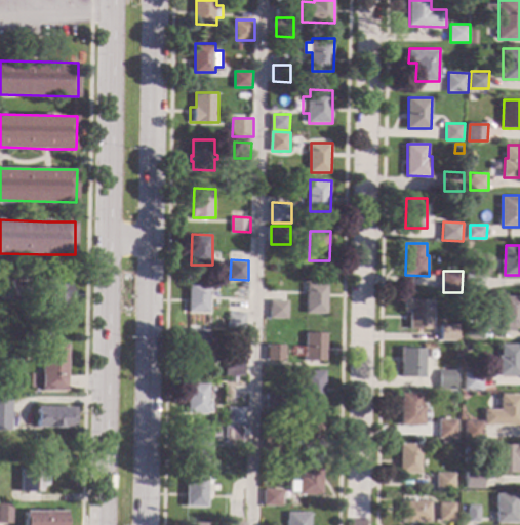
[(486,291),(468,290),(469,274),(487,274),(486,291)]
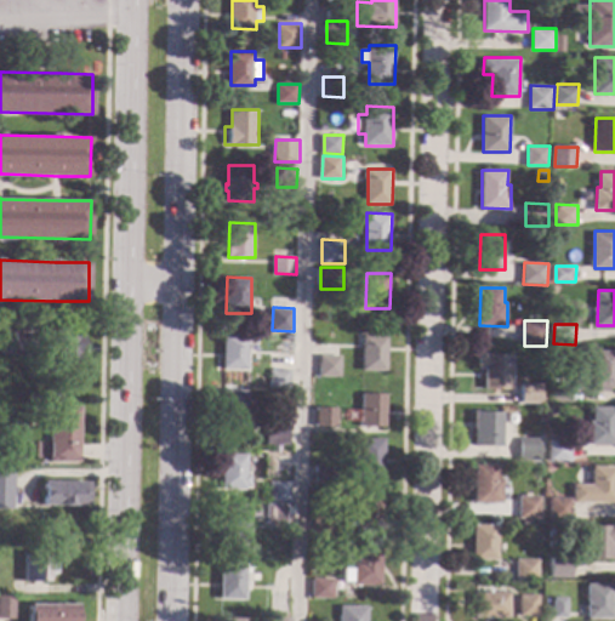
[(24,354),(1,355),(0,330),(23,329),(24,354)]
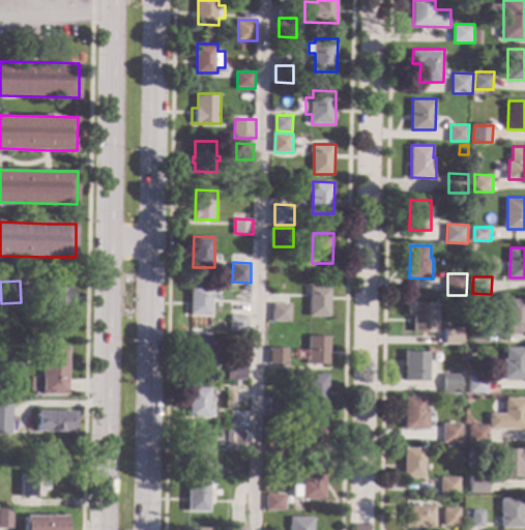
[(212,315),(192,314),(193,285),(212,286),(212,315)]
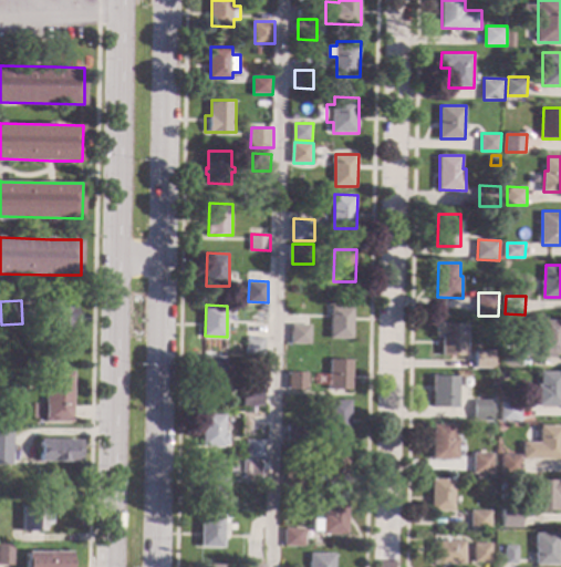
[(82,308),(81,332),(44,331),(45,319),(53,319),(54,307),(82,308)]
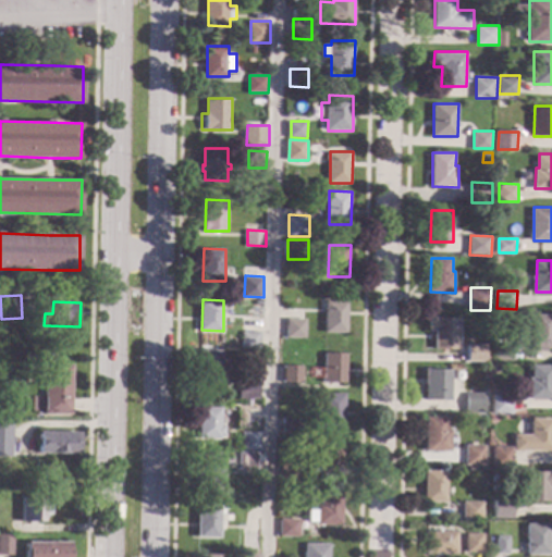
[(350,333),(327,333),(328,301),(329,301),(350,301),(350,333)]
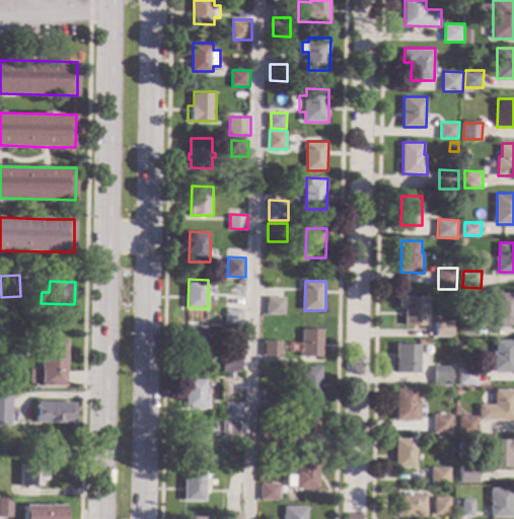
[(513,323),(513,327),(503,327),(503,324),(496,323),(496,307),(499,307),(499,293),(513,293),(513,323)]
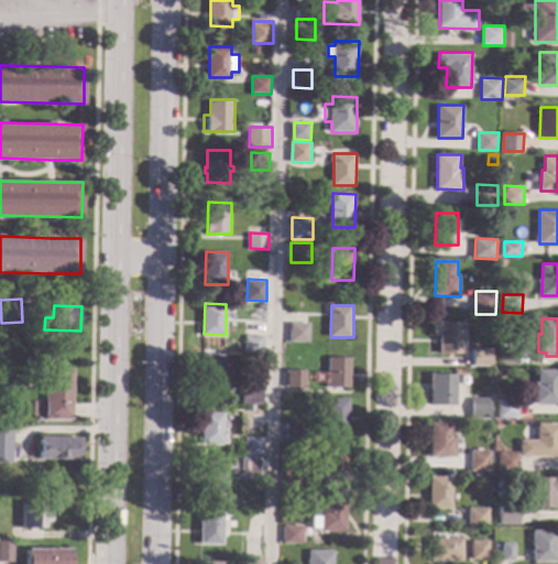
[(467,353),(440,353),(440,334),(435,334),(435,320),(467,321),(467,353)]
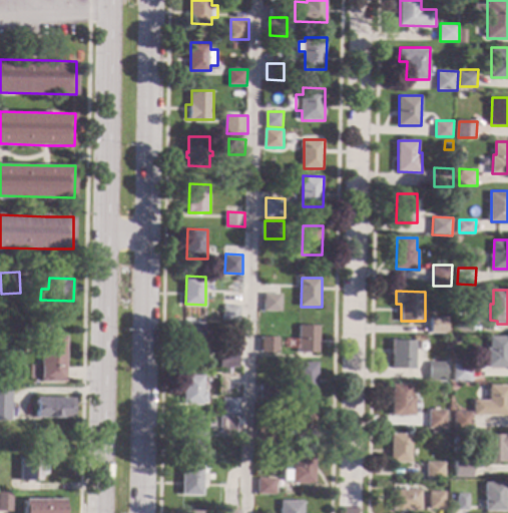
[(284,311),(267,311),(267,294),(284,294),(284,311)]
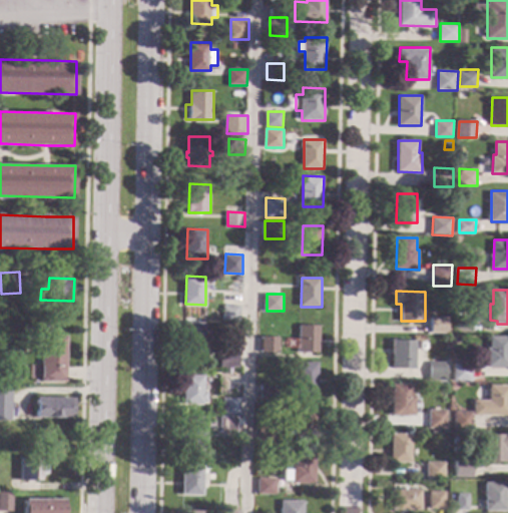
[(241,306),(241,321),(224,321),(225,305),(241,306)]
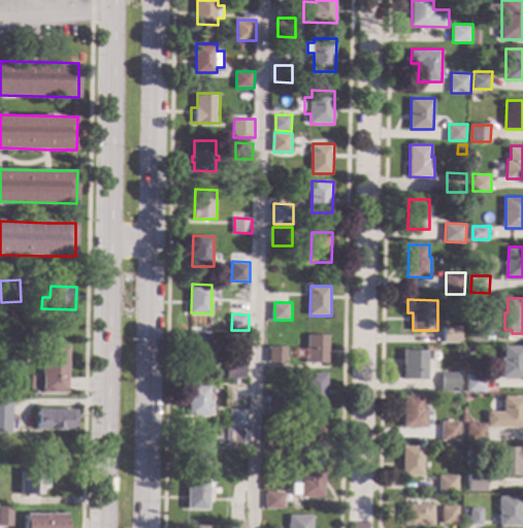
[(488,342),(469,341),(470,324),(489,325),(488,342)]
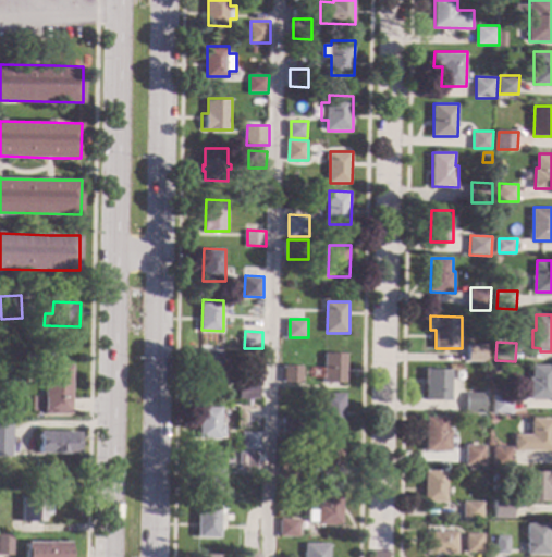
[(468,361),(487,361),(487,345),(469,344),(468,361)]
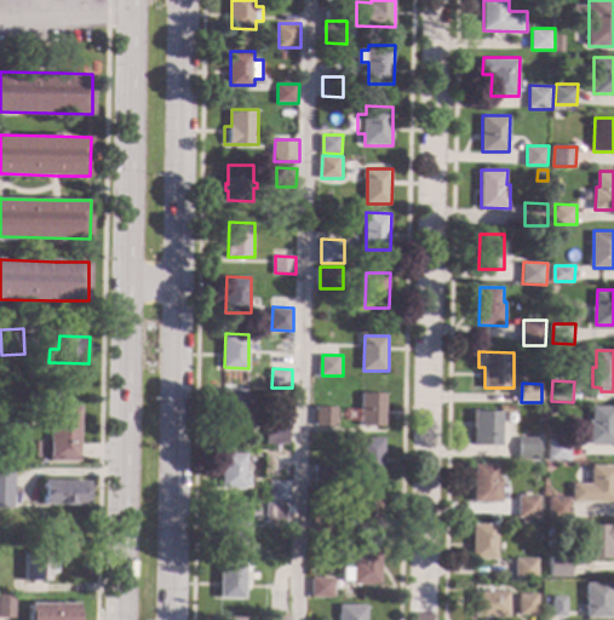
[(250,400),(262,400),(260,417),(248,417),(248,430),(224,430),(224,389),(250,389),(250,400)]
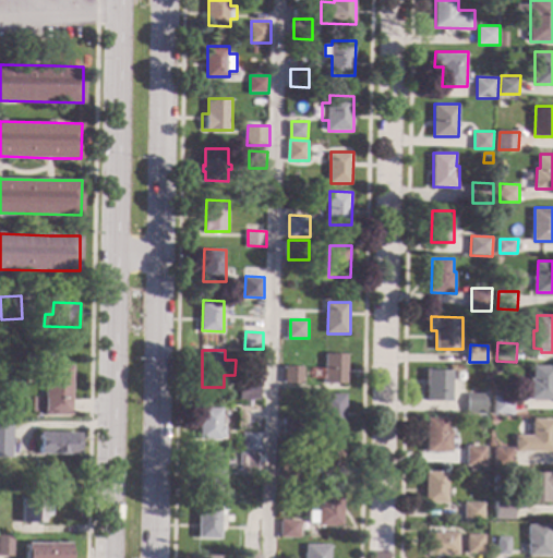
[(348,383),(326,381),(326,374),(324,374),(324,368),(327,370),(327,352),(349,352),(348,383)]
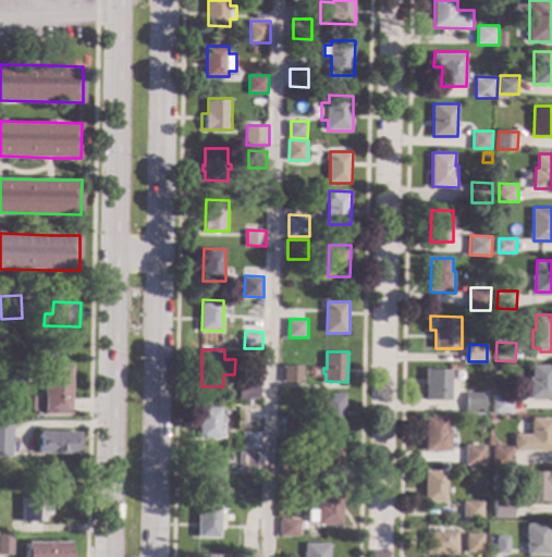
[(74,413),(47,413),(47,411),(36,411),(36,396),(47,396),(48,363),(75,363),(74,413)]
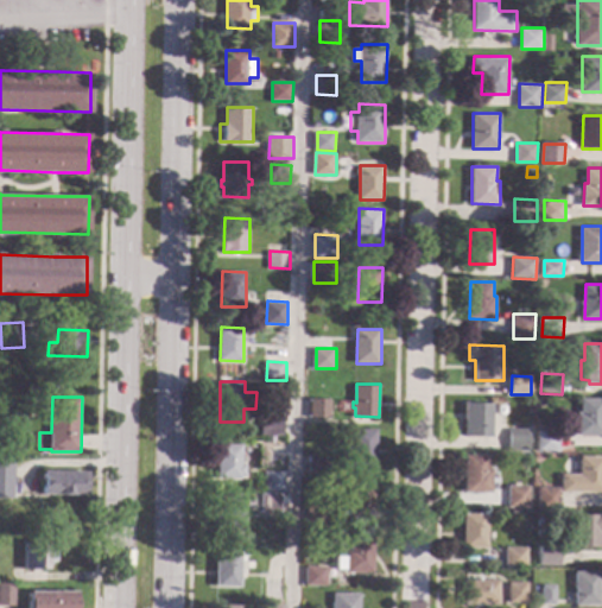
[(331,418),(311,418),(312,398),(331,398),(331,418)]
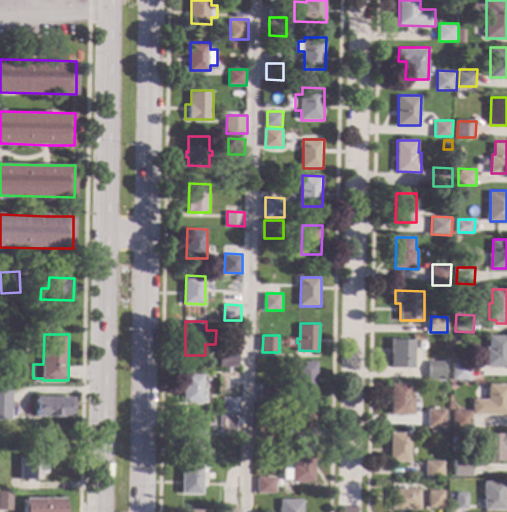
[(506,367),(487,366),(488,346),(489,346),(490,335),(506,335),(506,367)]
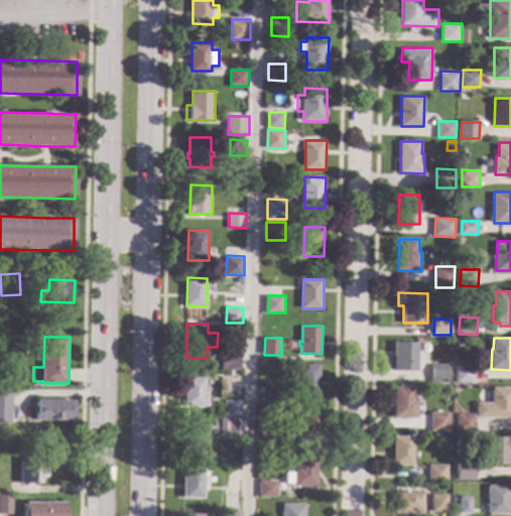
[(420,342),(419,370),(396,370),(396,341),(420,342)]
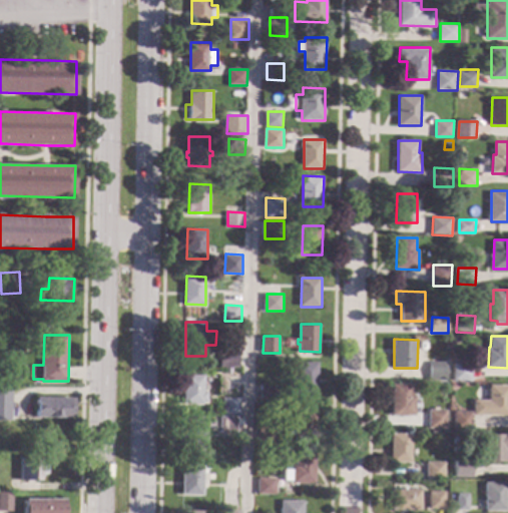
[(240,367),(221,367),(221,351),(241,351),(240,367)]
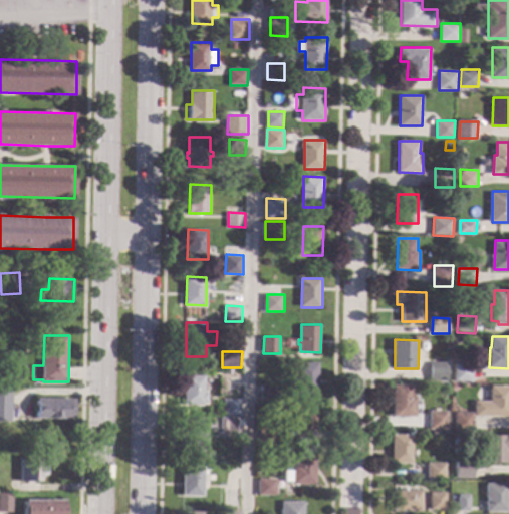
[(319,395),(296,395),(296,391),(289,391),(290,377),(297,377),(297,374),(299,374),(300,362),(320,362),(319,395)]
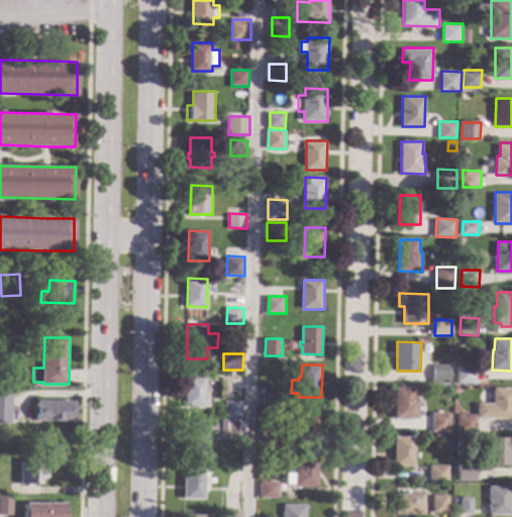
[(452,384),(433,384),(434,365),(452,365),(452,384)]
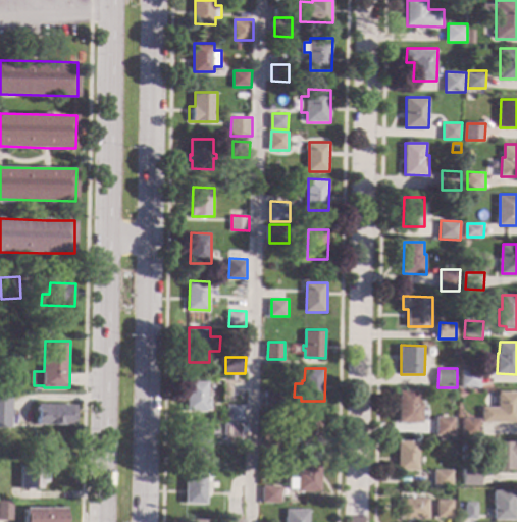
[(482,387),(463,387),(464,368),(483,369),(482,387)]
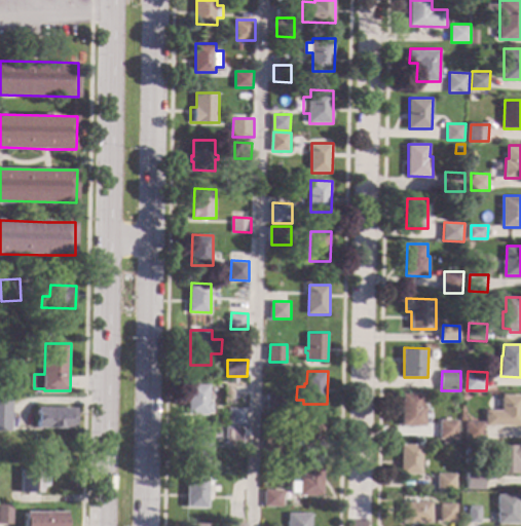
[(210,414),(188,413),(189,383),(210,383),(210,414)]
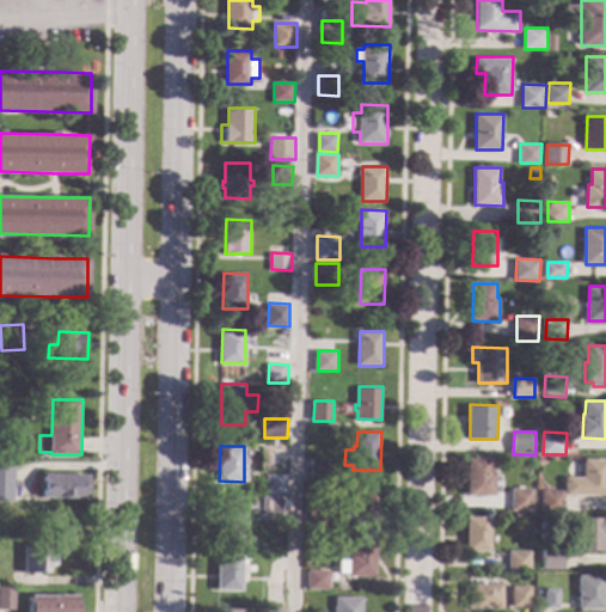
[(495,471),(497,472),(497,496),(469,495),(470,457),(495,458),(495,471)]
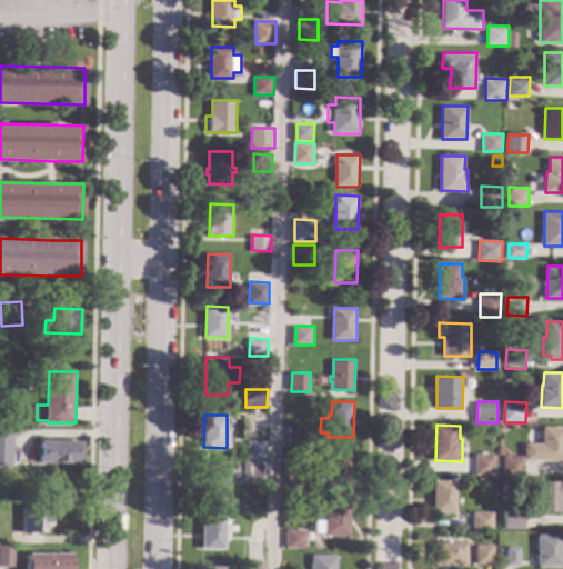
[(310,446),(291,446),(292,426),(310,427),(310,446)]
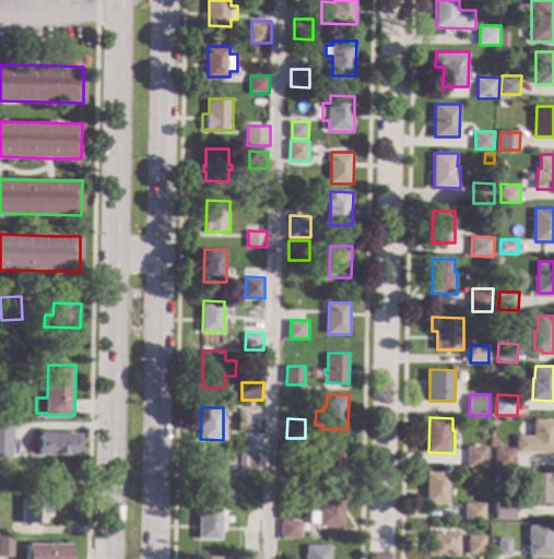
[(553,452),(518,451),(519,436),(534,436),(535,419),(553,420),(553,452)]
